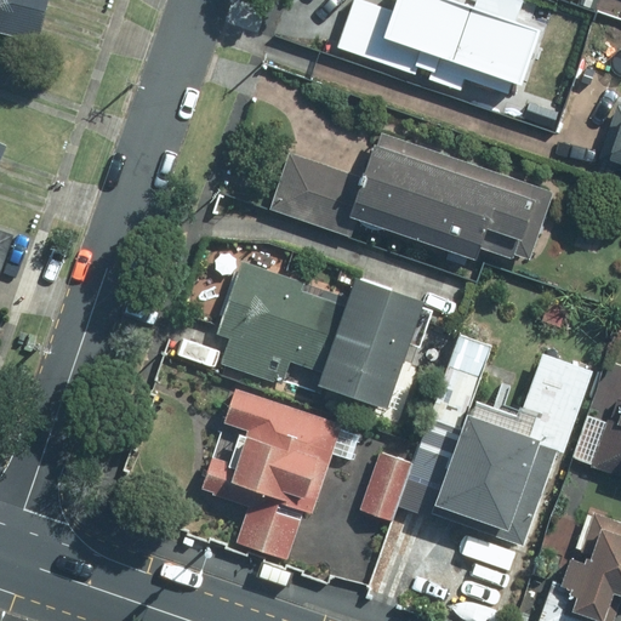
[(0,44),(36,53),(46,0),(0,0),(0,164),(10,143),(0,138),(0,44)]
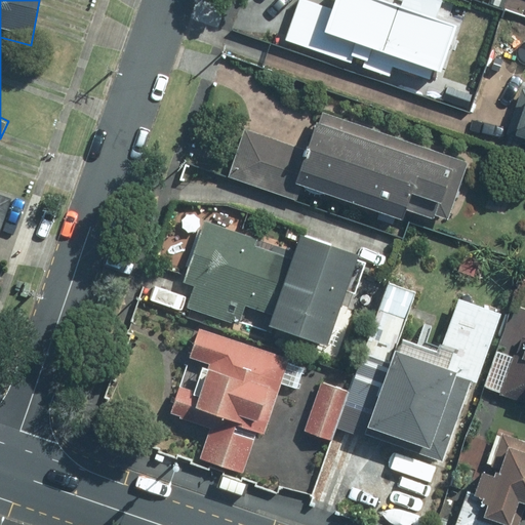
[(372,31),(381,0),(328,0),(312,52),(355,66),(353,69),(416,89),(430,48),(372,31)]
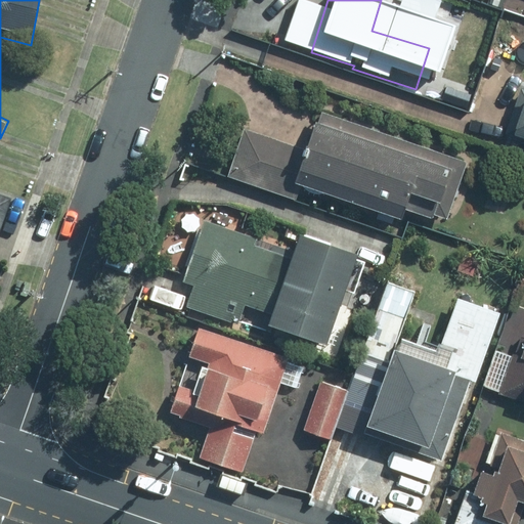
[(523,95),(517,93),(504,131),(523,138),(523,95)]
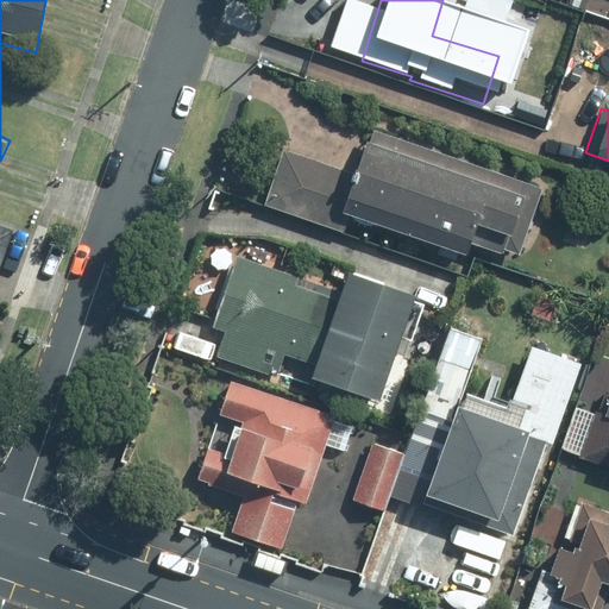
[(519,255),(541,187),(372,131),(358,175),(282,150),(264,206),(343,231),(347,215),(464,253),(468,244),(501,255),(502,249),(519,255)]
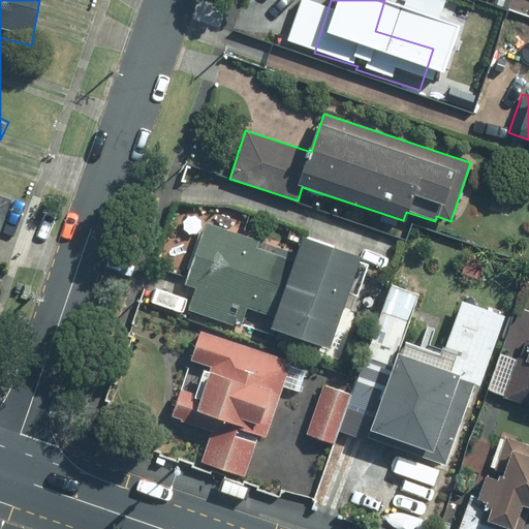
[(275,317),(297,253),(204,222),(183,284),(193,288),(186,310),(239,329),(246,307),(275,317)]
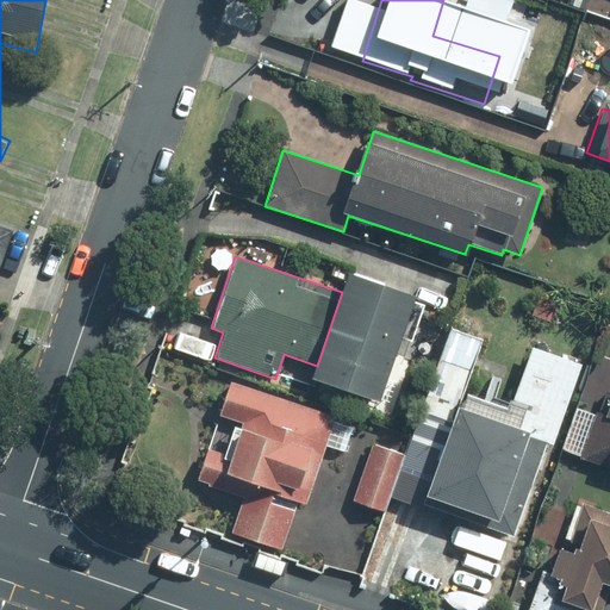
[(412,302),(415,294),(348,272),(342,292),(317,366),(312,378),(378,399),(399,335),(411,338),(423,305),(412,302)]
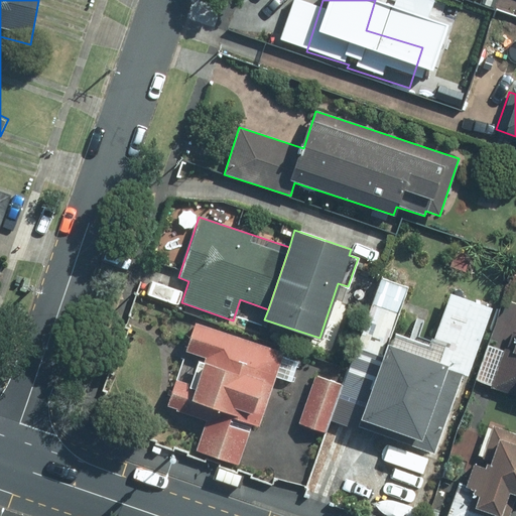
[(259,427),(284,351),(195,323),(166,406),(207,419),(197,449),(240,464),(252,425),(259,427)]
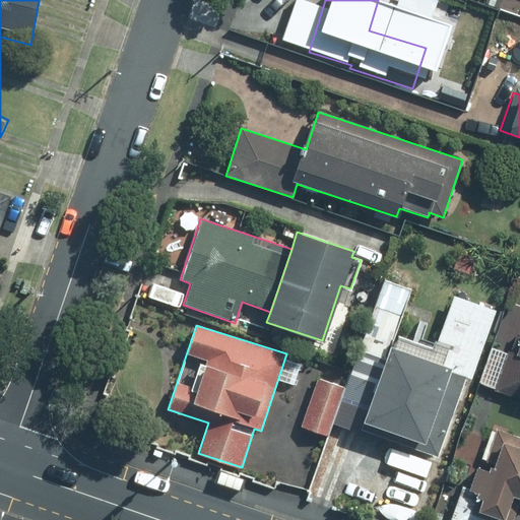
[(519,330),(515,329),(494,392),(519,400),(519,330)]
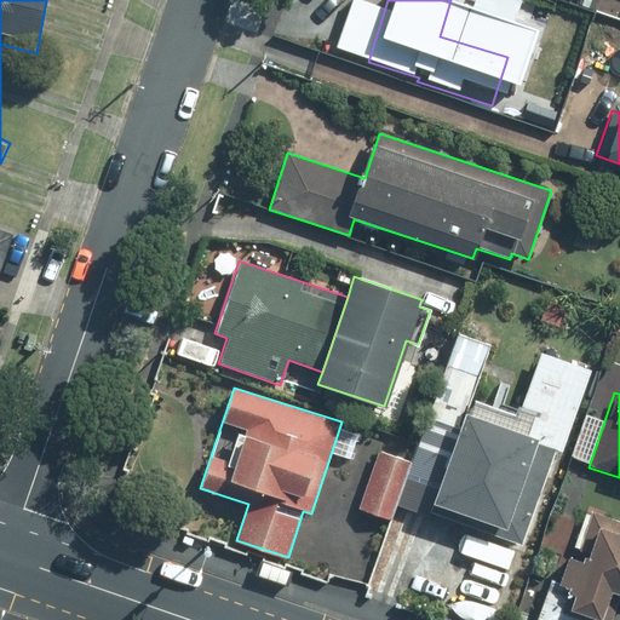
[(463,417),(428,512),(522,545),(556,451),(463,417)]
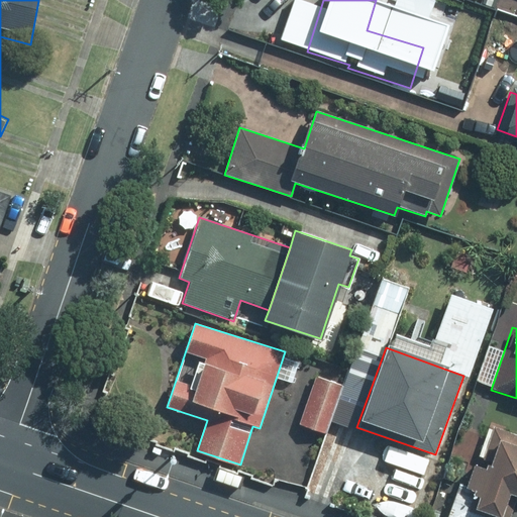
[(325,434),(342,385),(315,376),(298,424),(325,434)]
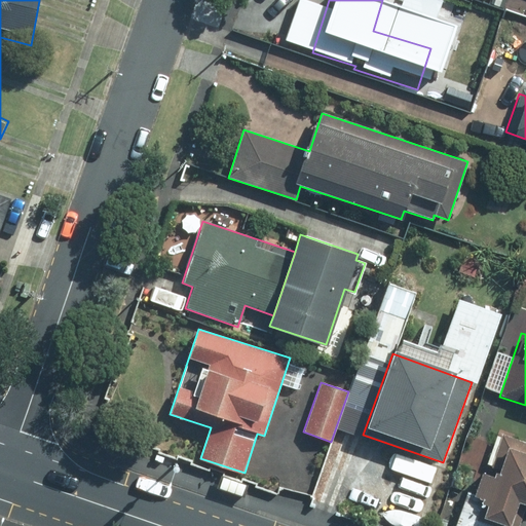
[(525,442),(502,434),(501,437),(490,434),(480,463),(490,466),(488,474),(482,472),(474,492),(466,490),(453,525),(510,525),(519,502),(525,504),(525,442)]
